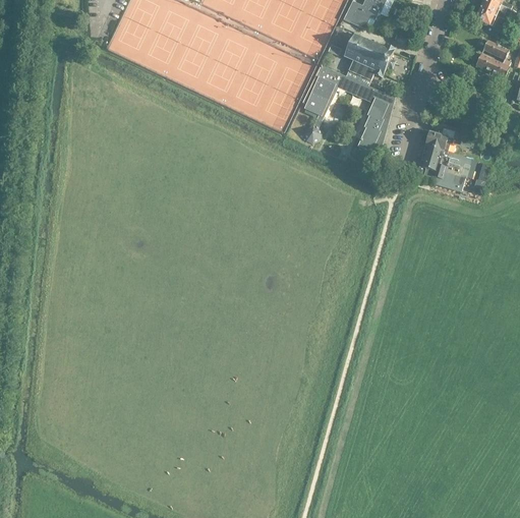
[(348,20),(364,27),(369,16),(377,19),(385,0),(363,0),(359,9),(354,8),(356,4),(351,1),(343,17),(348,20)]
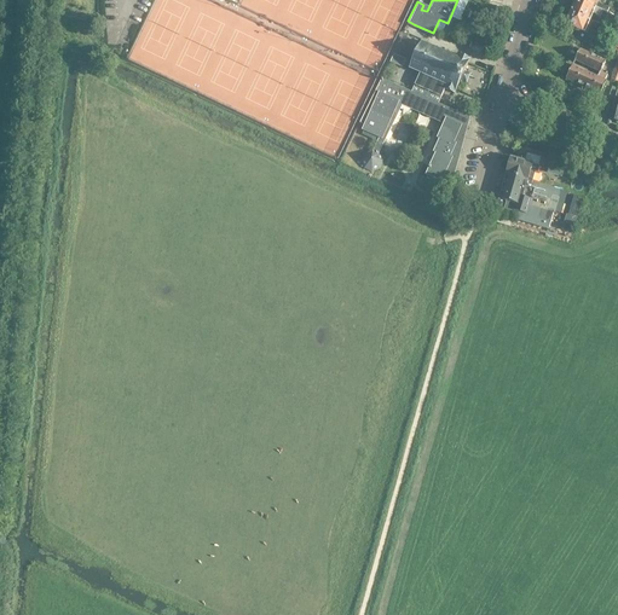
[(576,0),(575,0),(571,7),(588,16),(590,10),(600,13),(602,7),(587,0),(576,0)]
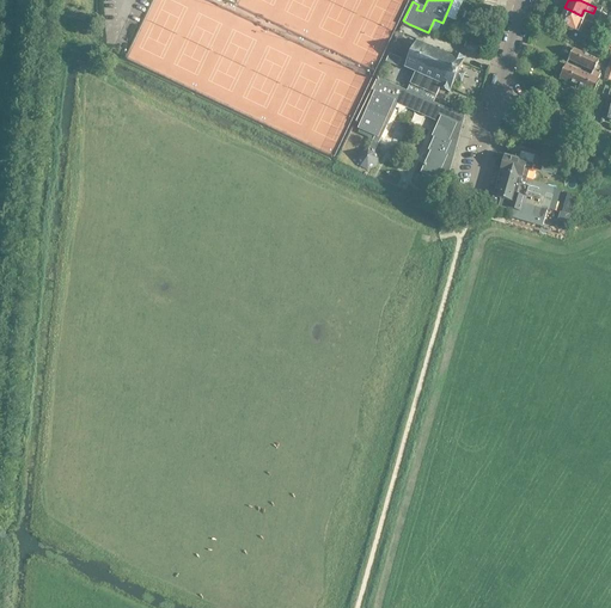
[(580,0),(596,7),(599,10),(602,5),(591,0),(580,0)]
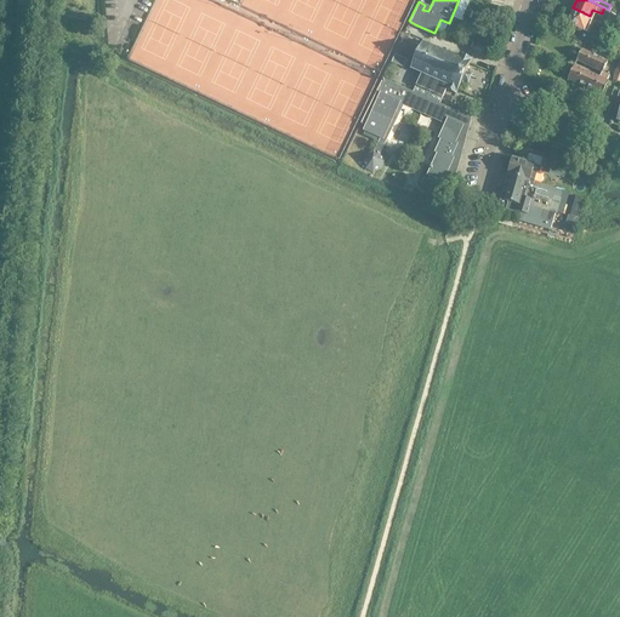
[(573,7),(567,21),(581,27),(589,30),(593,17),(590,16),(573,7)]
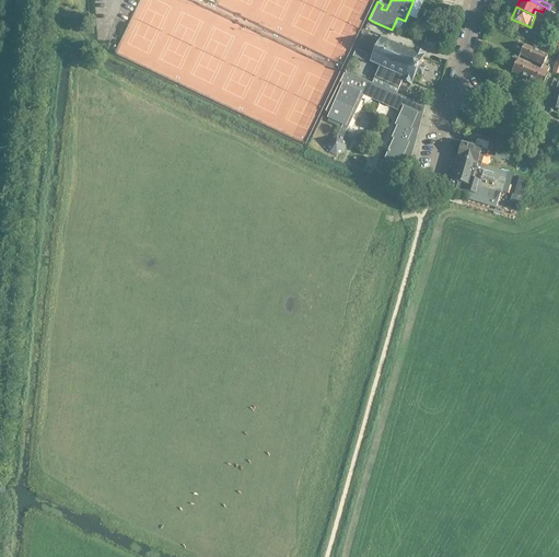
[(536,31),(524,24),(521,32),(533,37),(536,31)]
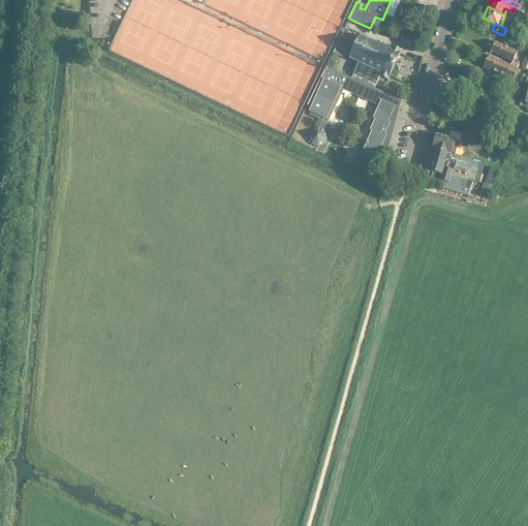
[(358,60),(353,70),(376,81),(379,73),(387,78),(393,66),(398,68),(401,61),(396,58),(401,48),(392,43),(391,47),(359,32),(348,56),(358,60)]
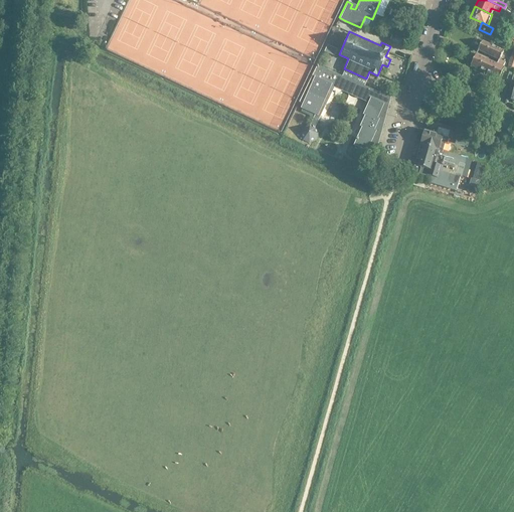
[(482,38),(477,48),(498,58),(499,57),(503,48),(482,38)]
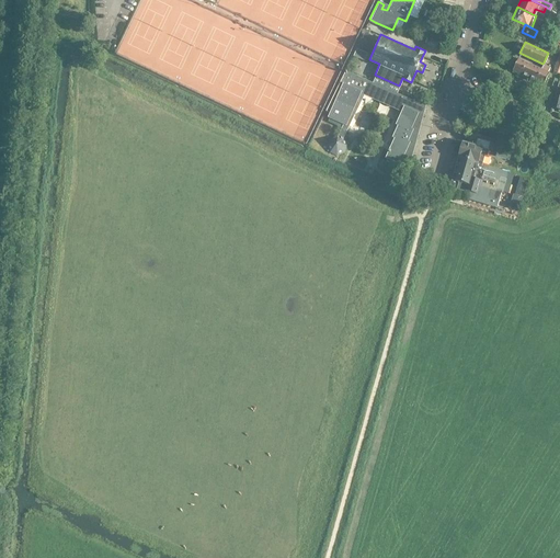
[(363,58),(367,50),(355,46),(352,54),(363,58)]
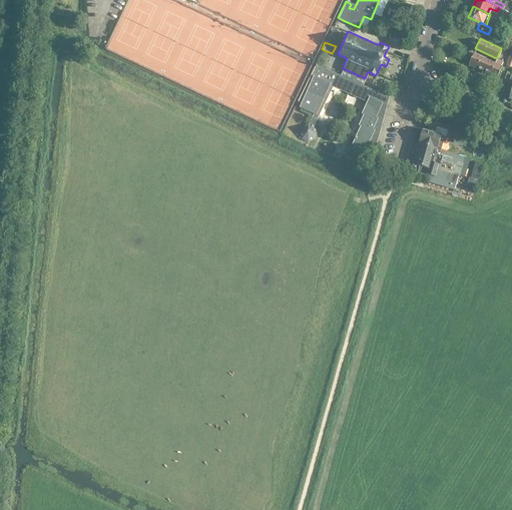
[(474,51),(468,63),(496,76),(501,64),(500,64),(494,61),(474,51)]
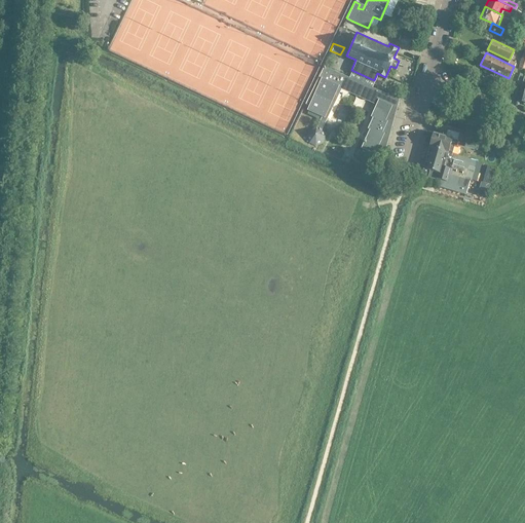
[(305,102),(308,104),(306,108),(321,114),(316,124),(315,124),(308,126),(305,134),(308,140),(315,143),(322,141),(325,134),(323,126),(322,126),(341,86),(376,103),(374,106),(371,104),(367,113),(370,115),(372,116),(367,126),(369,127),(366,134),(363,141),(361,146),(373,152),(372,154),(378,159),(382,155),(398,97),(372,85),(374,80),(351,70),(348,75),(324,64),(305,102)]
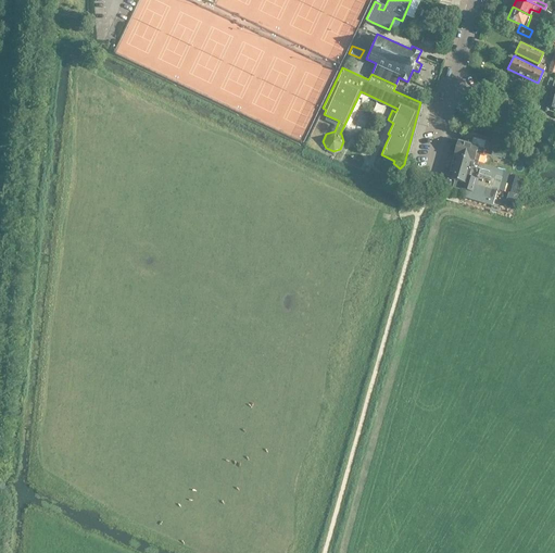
[(551,88),(554,79),(554,78),(549,76),(545,86),(551,88)]
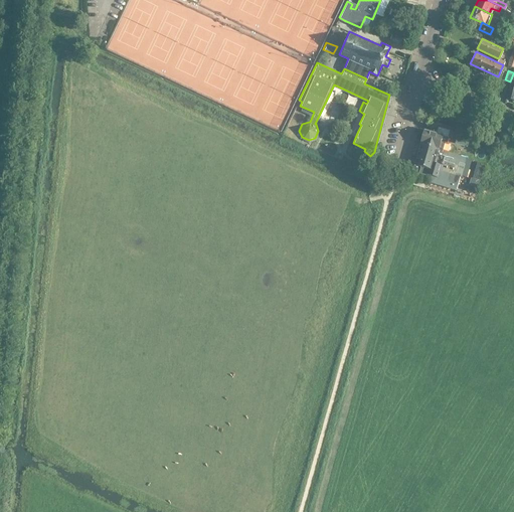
[(424,129),(420,142),(442,148),(445,140),(446,141),(448,134),(453,135),(455,126),(433,120),(430,130),(424,129)]
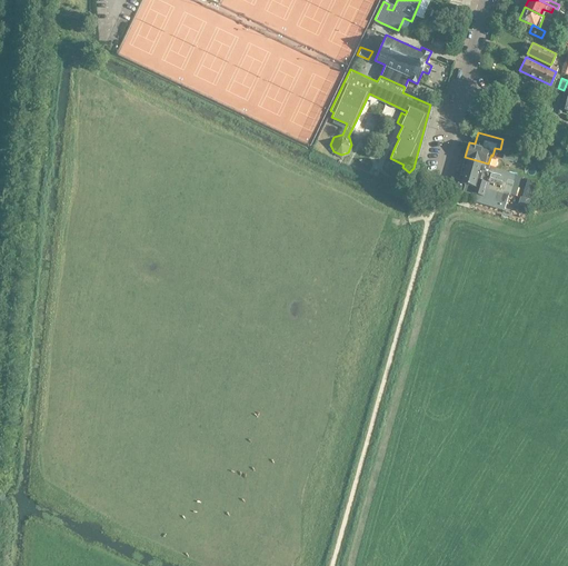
[(521,155),(506,151),(505,156),(520,160),(521,155)]
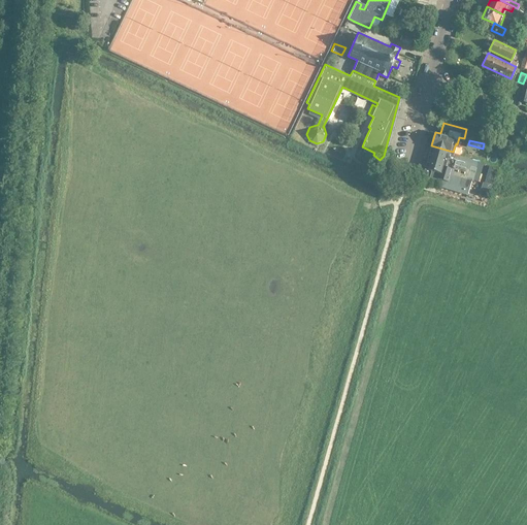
[(426,162),(425,166),(424,167),(431,169),(429,176),(440,179),(439,185),(467,193),(471,178),(472,178),(475,166),(482,167),(483,165),(491,168),(493,165),(484,162),(462,155),(461,155),(453,152),(431,145),(426,162)]
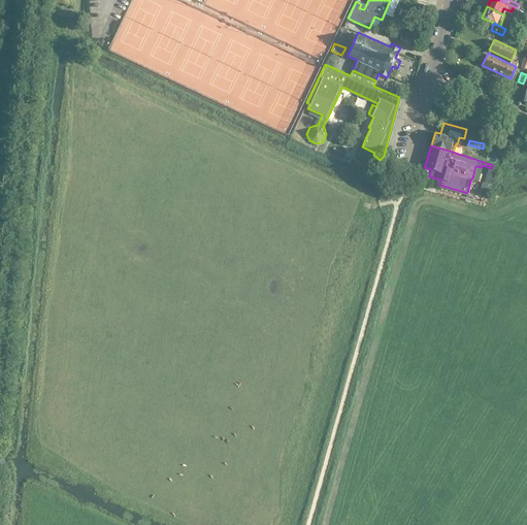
[(490,183),(487,183),(482,181),(479,188),(488,191),(489,186),(490,183)]
